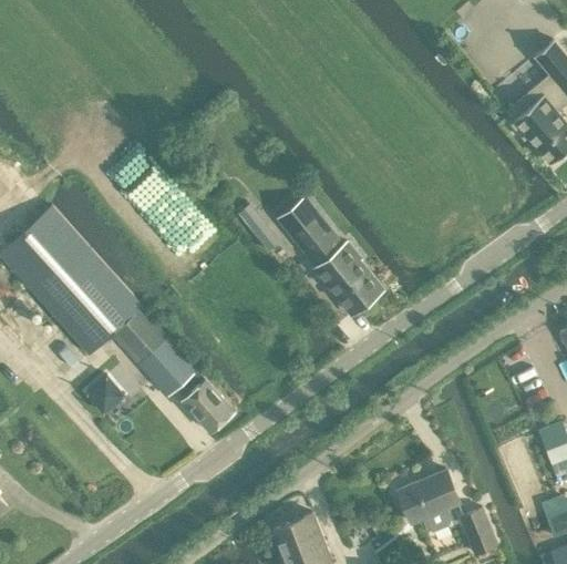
[(518,103),(509,112),(512,114),(516,120),(517,121),(516,122),(512,126),(525,141),(529,137),(531,136),(552,162),(553,163),(566,150),(566,124),(562,119),(557,112),(566,103),(566,58),(553,41),(535,58),(544,68),(550,77),(518,103)]
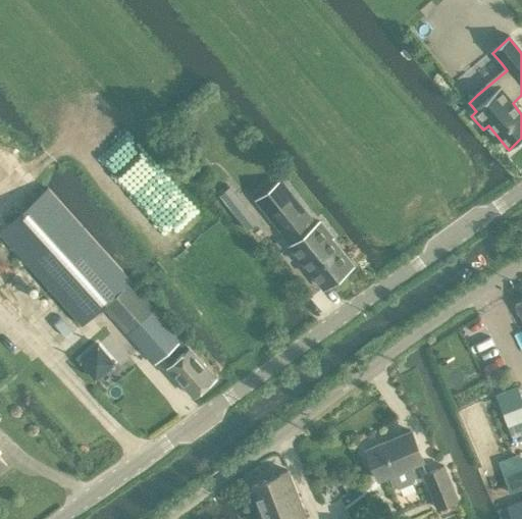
[(281,183),(256,203),(293,248),(291,249),(324,290),(350,268),(328,242),(332,239),(320,224),(317,226),(281,183)]
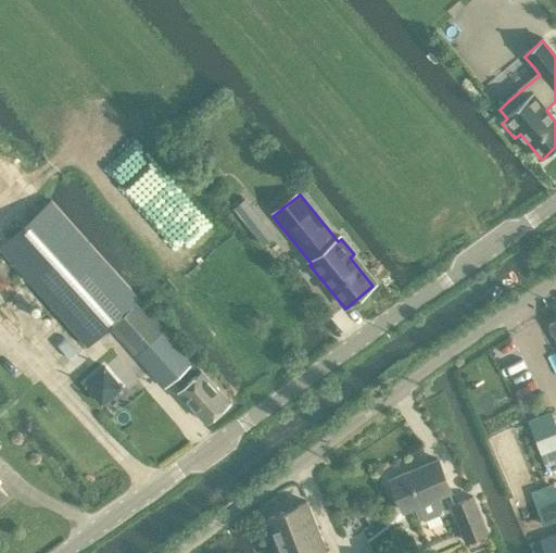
[(232,210),(263,247),(275,237),(244,200),(232,210)]
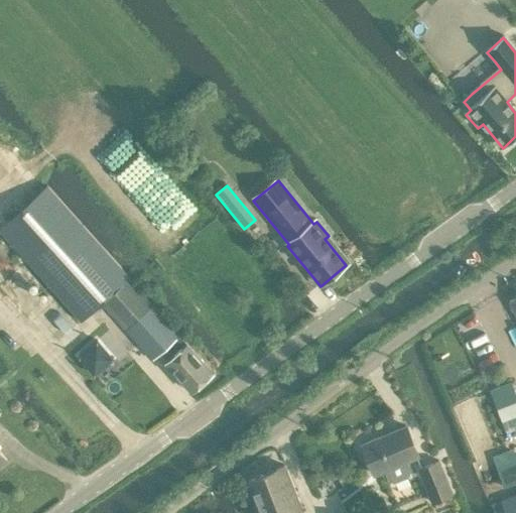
[(153,360),(163,351),(171,359),(165,365),(190,394),(213,374),(187,345),(179,336),(179,335),(169,324),(130,281),(96,243),(47,188),(0,230),(0,232),(82,325),(103,306),(119,324),(153,360)]
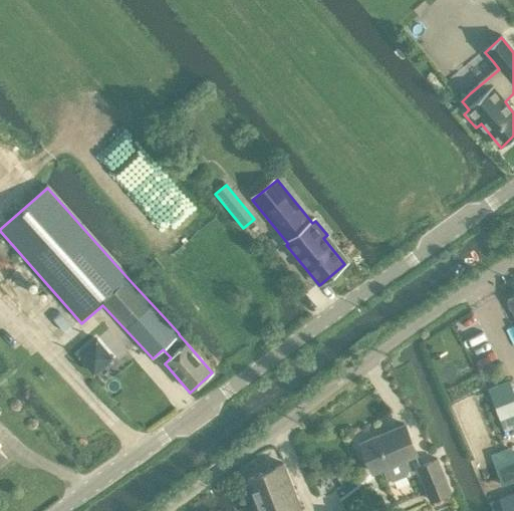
[(513,394),(509,382),(488,391),(494,408),(513,400),(513,394)]
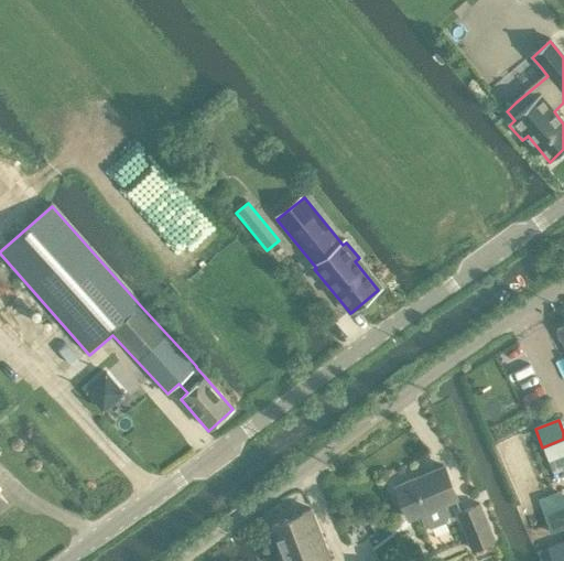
[(409,521),(420,517),(424,527),(431,529),(446,522),(449,517),(445,507),(457,502),(443,467),(396,488),(409,521)]
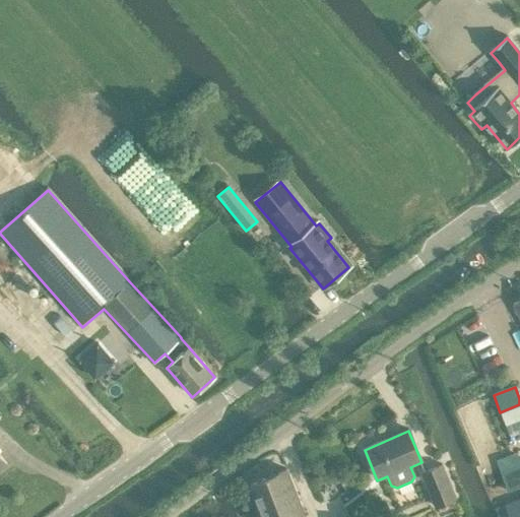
[(457,500),(442,464),(419,473),(436,510),(457,500)]
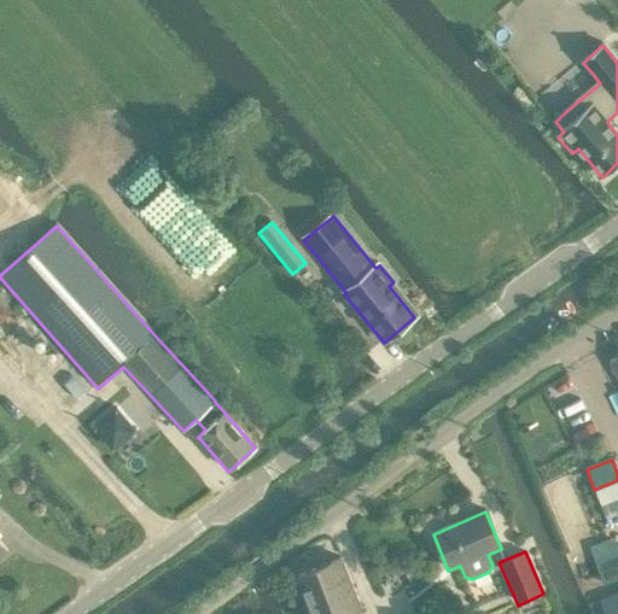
[(617,553),(594,562),(604,584),(617,578),(617,553)]
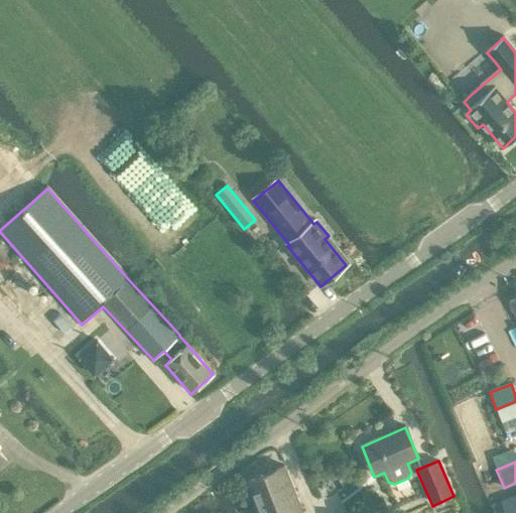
[(248,482),(259,512),(303,512),(285,468),(248,482)]
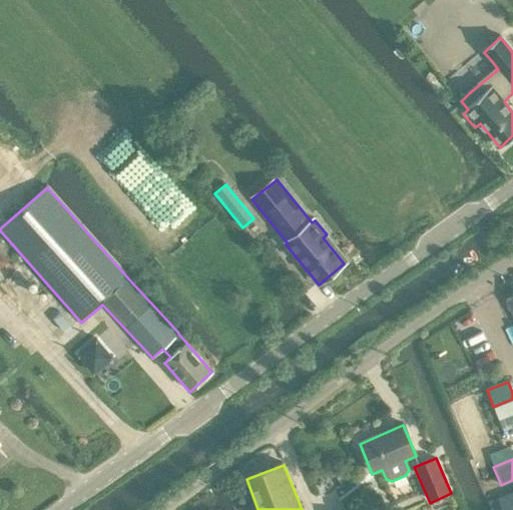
[(512,509),(512,492),(498,499),(502,509),(512,509)]
